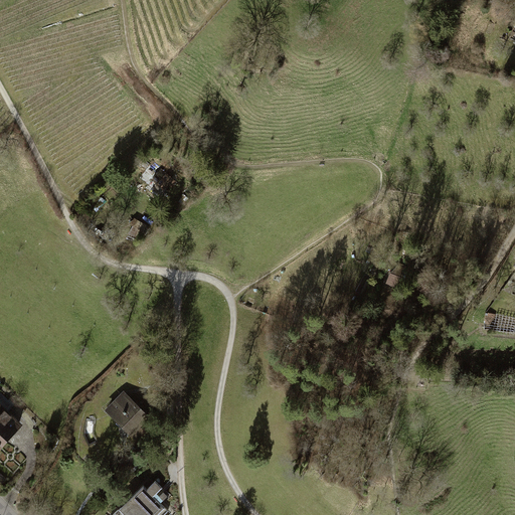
[(173,184),(177,180),(163,168),(155,177),(165,187),(170,182),(173,184)]
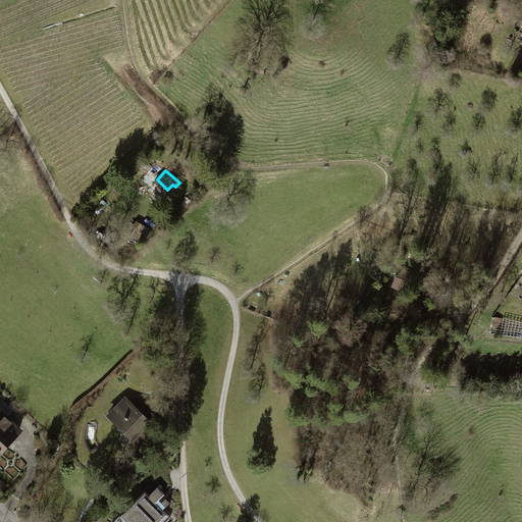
[(412,271),(405,268),(401,279),(397,277),(394,286),(406,292),(410,282),(408,281),(412,271)]
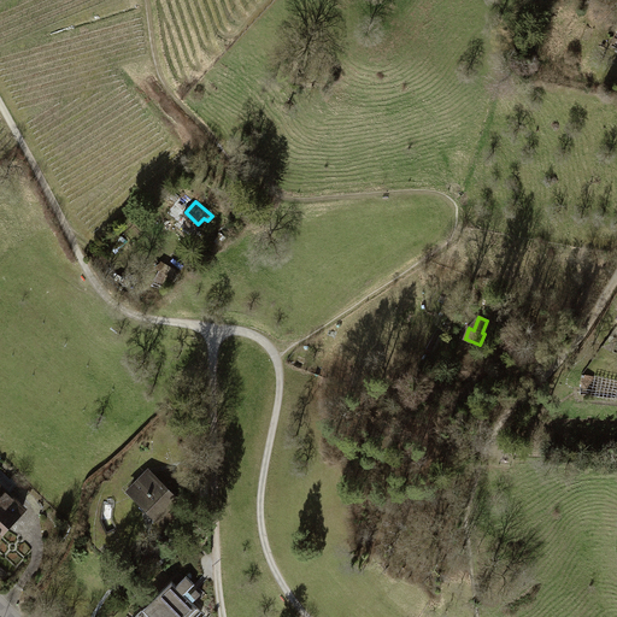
[(0,536),(28,506),(7,488),(13,481),(0,468),(0,536)]
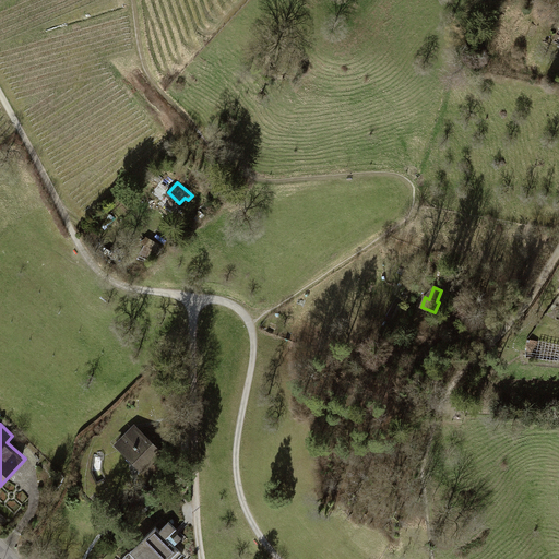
[(135,424),(114,444),(140,471),(132,496),(144,498),(153,464),(159,458),(156,454),(161,450),(135,424)]
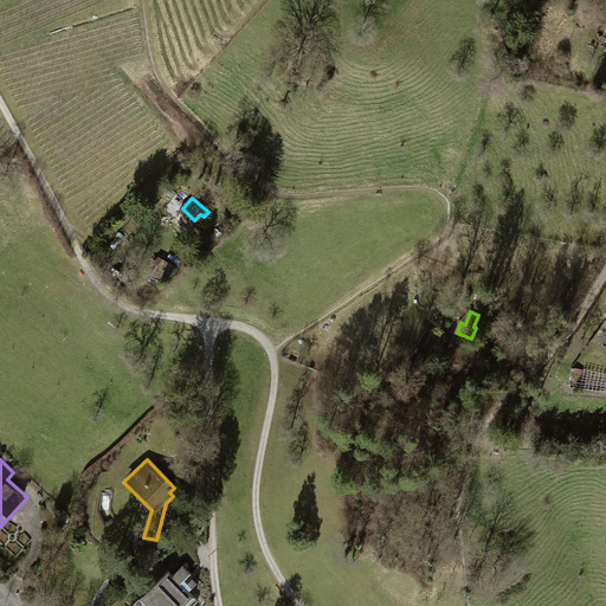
[(191,605),(197,600),(185,587),(188,584),(193,588),(197,584),(189,575),(192,574),(184,566),(174,574),(169,571),(150,590),(153,592),(141,603),(143,605),(191,605)]
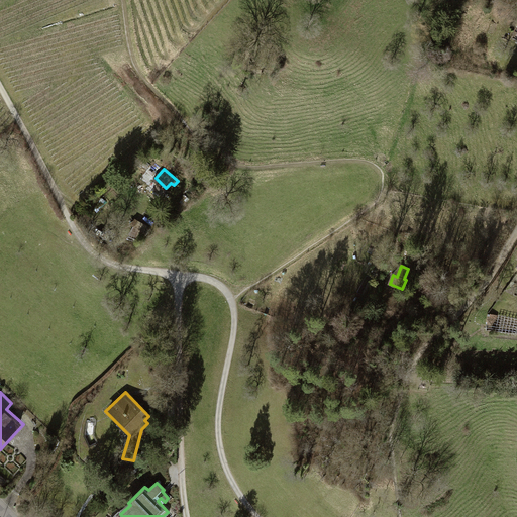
All buildings are outlined.
